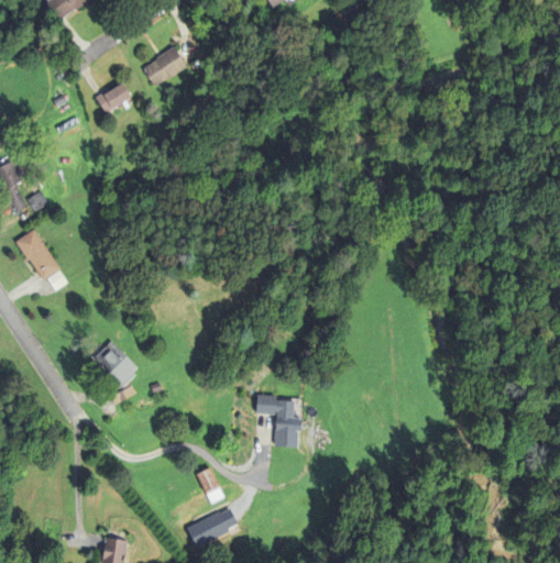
[(53,24),(73,11),(74,12),(89,0),(43,0),(45,3),(41,6),(53,24)]
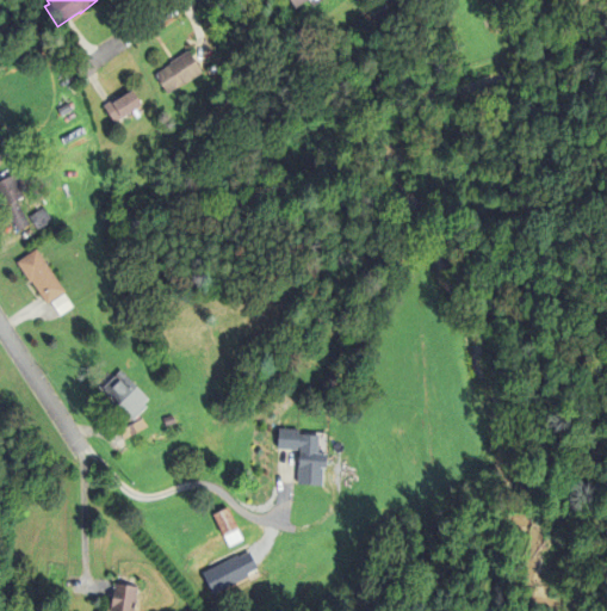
[(307,0),(290,11),(283,0),(307,0)]
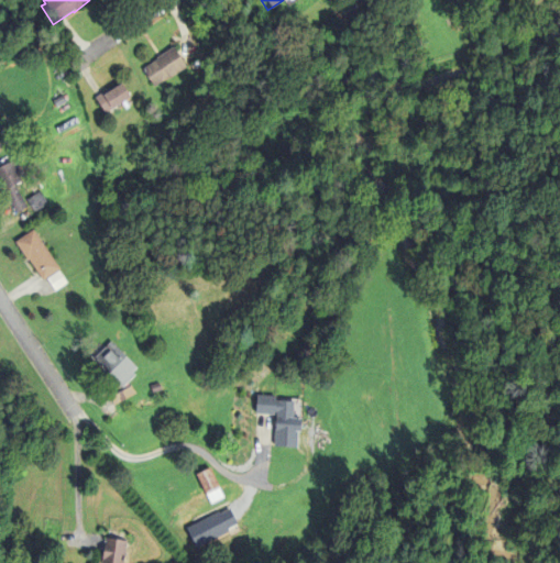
[(333,4),(342,0),(350,0),(354,7),(339,14),(333,4)]
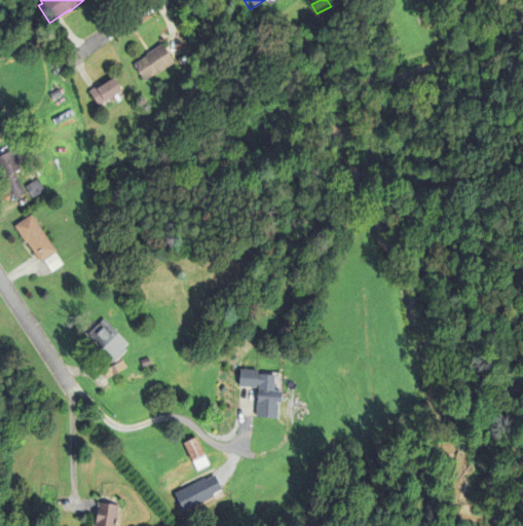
[(424,12),(430,27),(422,29),(417,15),(424,12)]
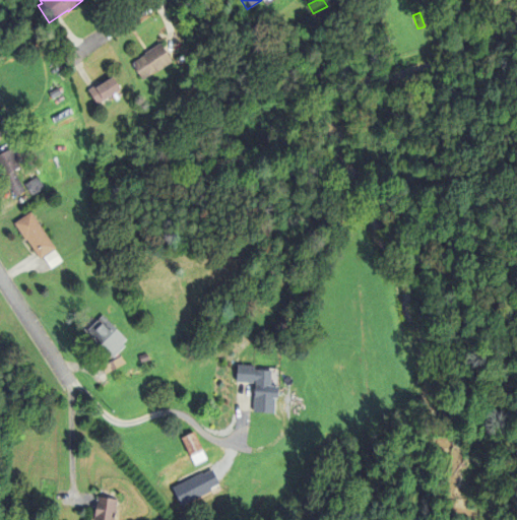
[(156,45),(169,64),(152,74),(152,73),(138,82),(128,66),(141,57),(140,56),(156,45)]
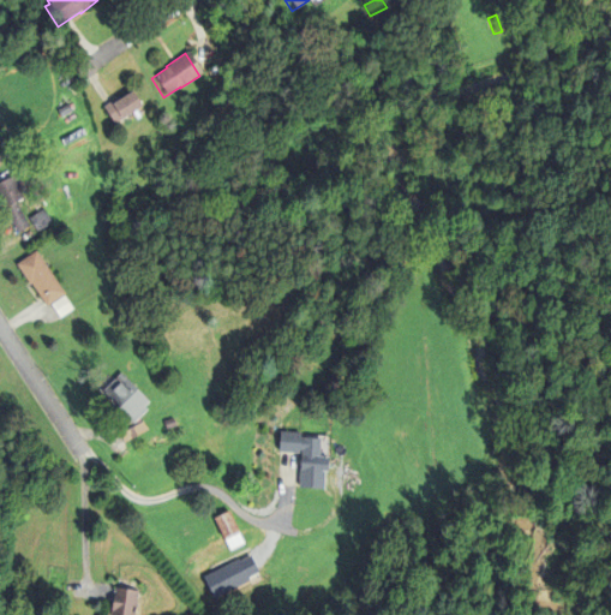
[(115,102),(129,94),(138,108),(112,126),(100,109),(114,100),(115,102)]
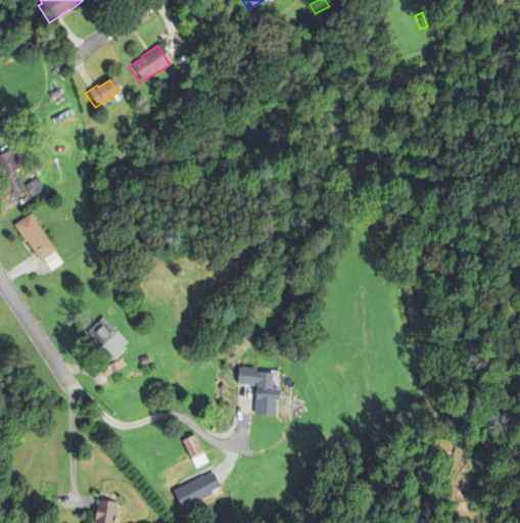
[(0,153),(15,145),(24,159),(18,162),(20,167),(15,170),(27,191),(16,196),(1,169),(0,170),(0,153)]
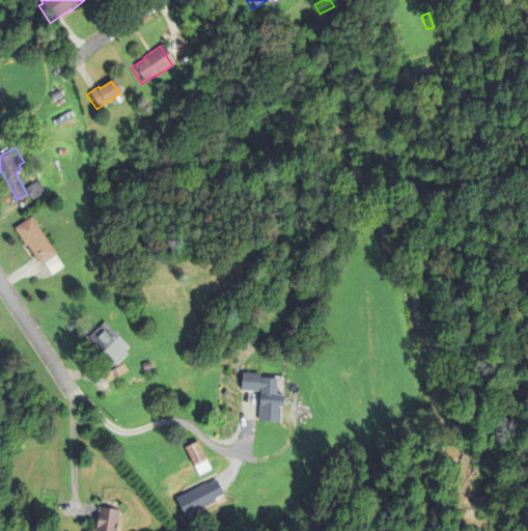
[(26,188),(39,179),(47,190),(33,198),(26,188)]
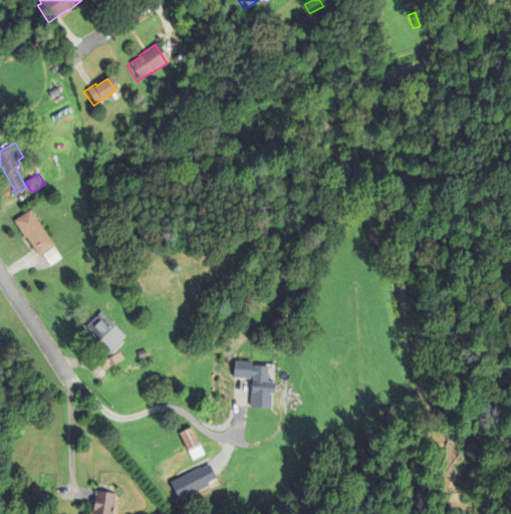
[(15,220),(31,209),(55,243),(39,254),(15,220)]
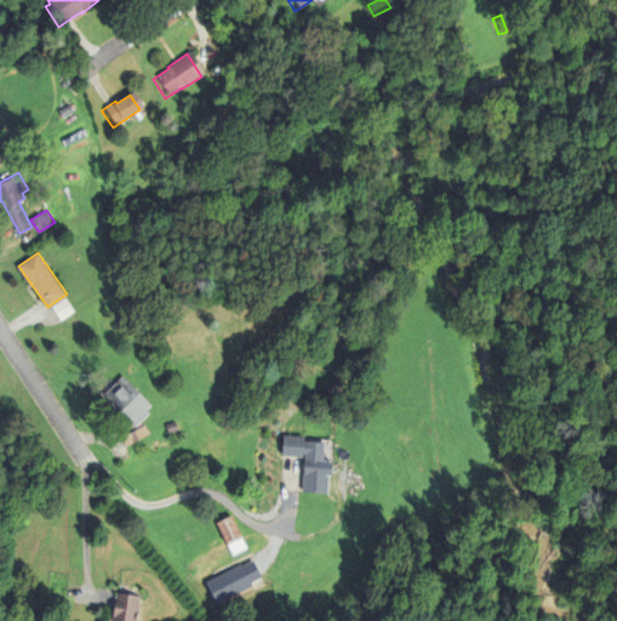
[(52,306),(66,297),(74,311),(62,319),(52,306)]
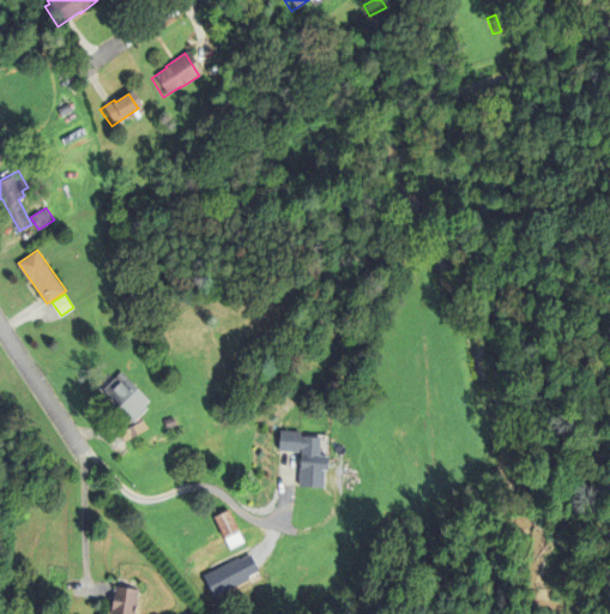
[(150,399),(145,404),(149,408),(134,421),(103,390),(122,371),(150,399)]
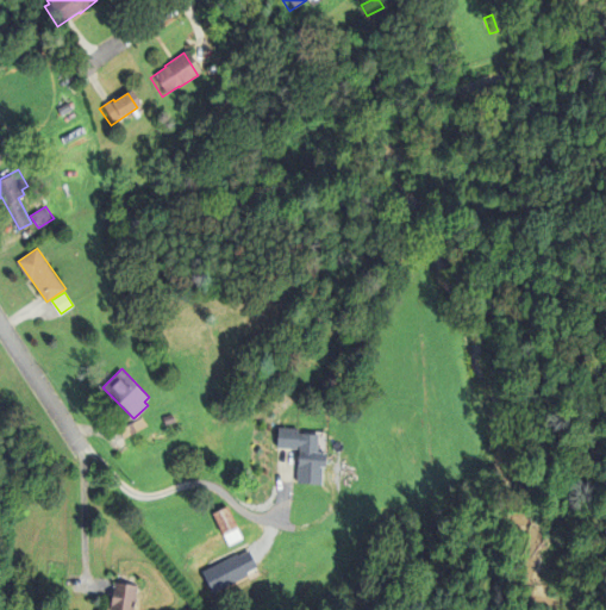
[(162,417),(172,414),(175,422),(164,425),(162,417)]
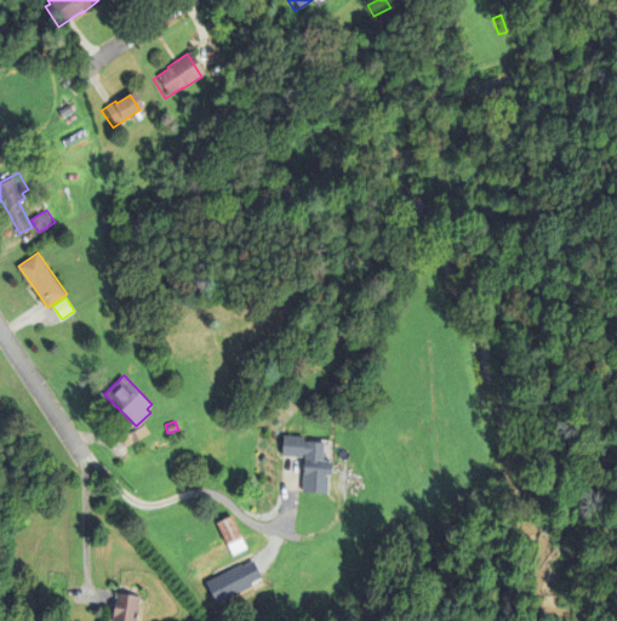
[(283,455),(285,434),(309,436),(309,440),(330,442),(327,460),(338,460),(337,474),(333,474),(332,493),(325,493),(306,491),(308,457),(283,455)]
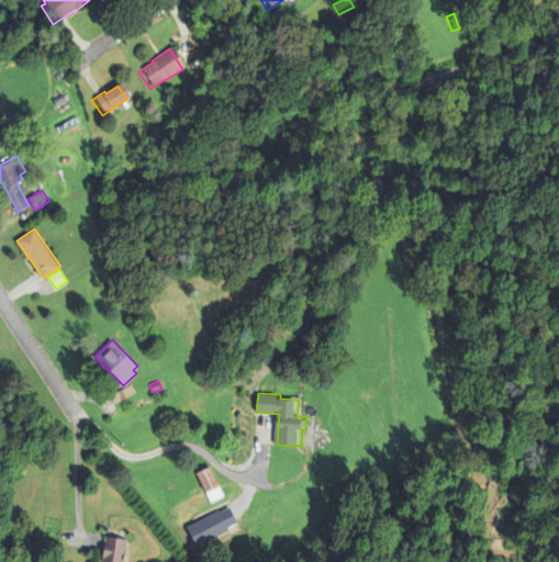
[(188,476),(204,469),(214,490),(199,497),(188,476)]
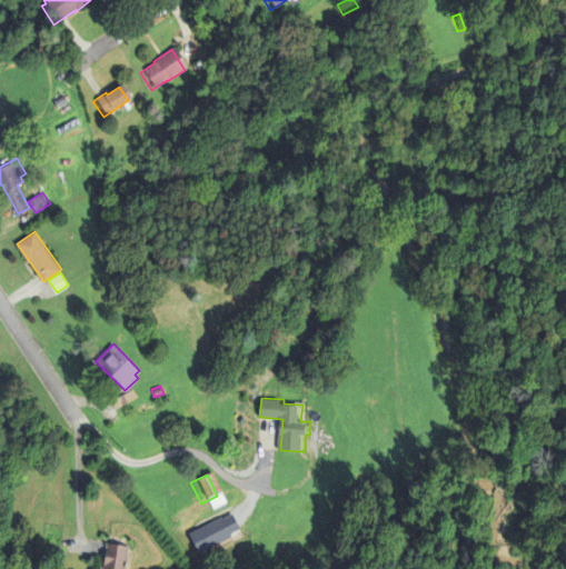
[(125,568),(102,568),(106,543),(128,546),(125,568)]
